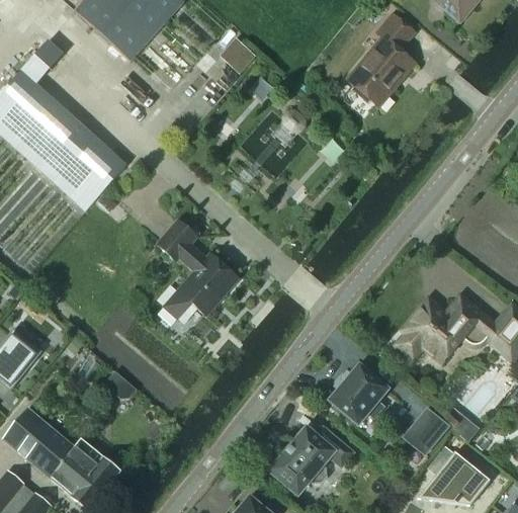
[(130,60),(182,0),(82,0),(74,9),(130,60)]
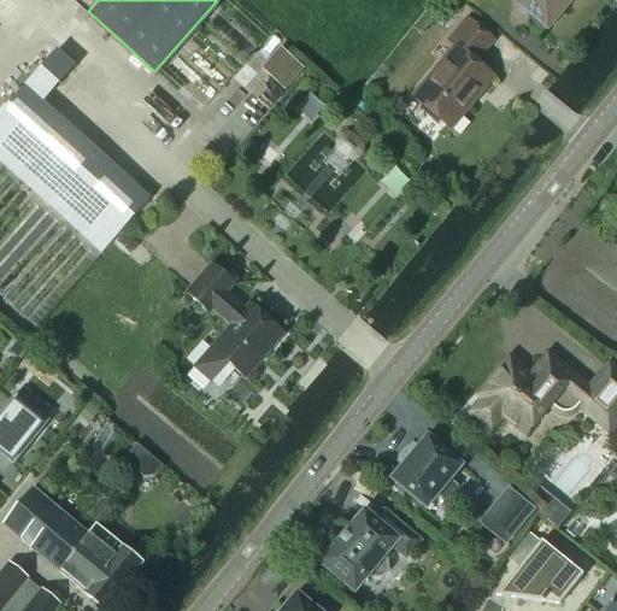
[(530,0),(553,18),(568,0),(530,0)]
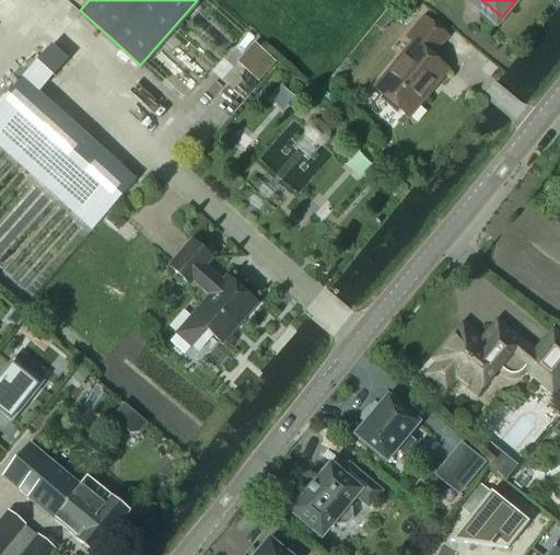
[(408,114),(447,67),(431,53),(447,34),(423,13),(406,34),(412,38),(374,84),(408,114)]
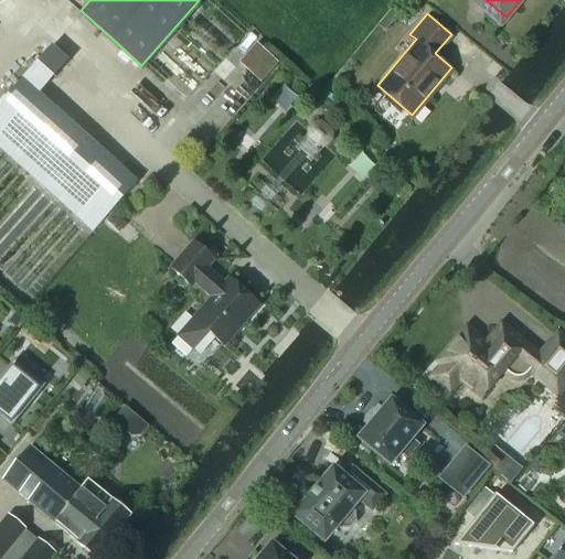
[(137,179),(39,90),(67,57),(51,43),(0,99),(0,144),(93,228),(137,179)]
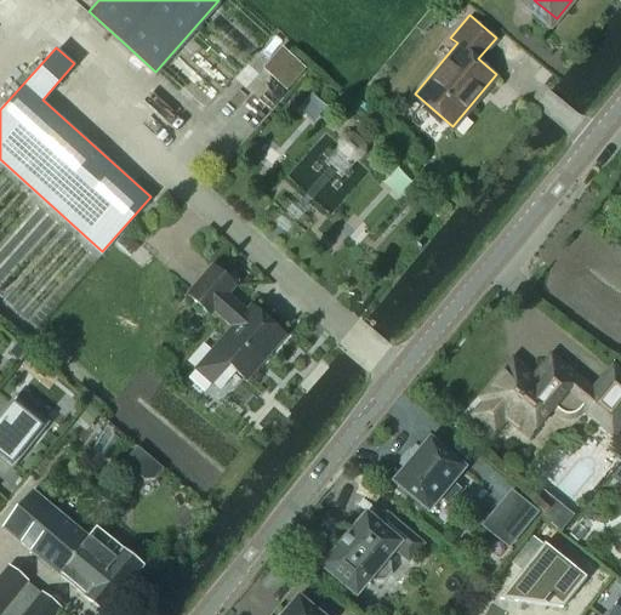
[(265,357),(285,332),(250,302),(246,307),(228,291),(235,283),(212,262),(187,291),(210,312),(214,308),(234,326),(198,369),(215,385),(232,365),(243,375),(258,357),(265,357)]
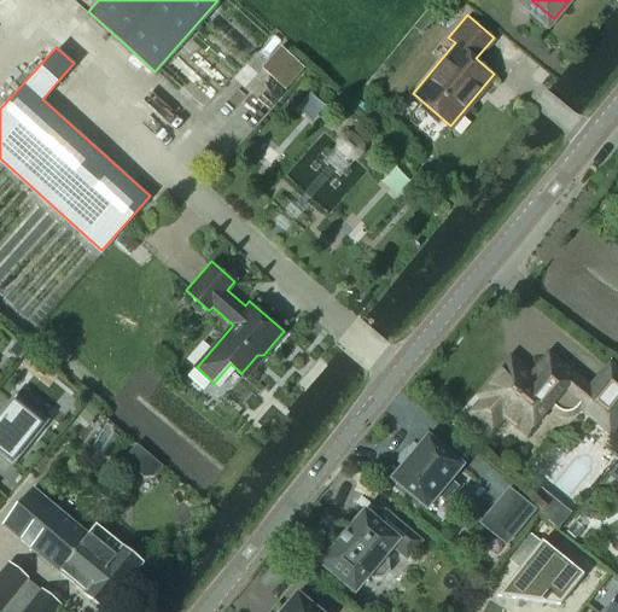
[(25,345),(16,338),(9,348),(17,355),(25,345)]
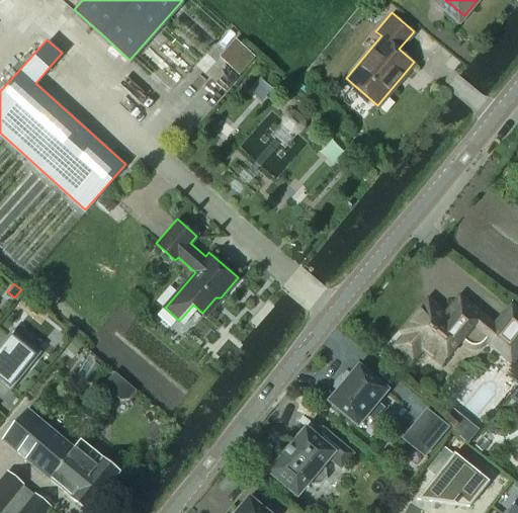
[(441,360),(470,326),(478,332),(488,320),(459,296),(445,314),(433,304),(423,305),(403,329),(406,332),(403,336),(401,341),(401,345),(404,349),(408,351),(413,351),(417,348),(421,344),(441,360)]
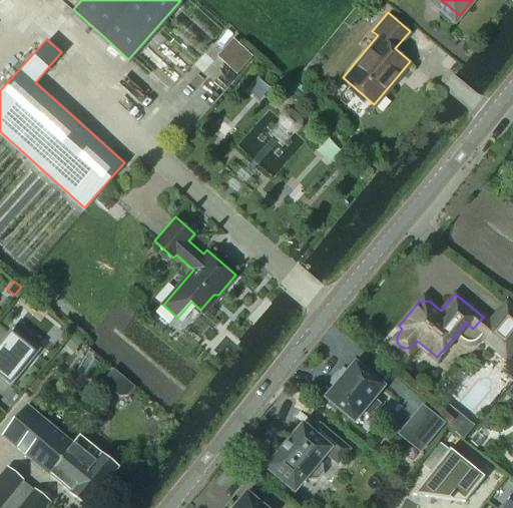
[(512,343),(512,308),(506,302),(486,325),(511,346),(512,343)]
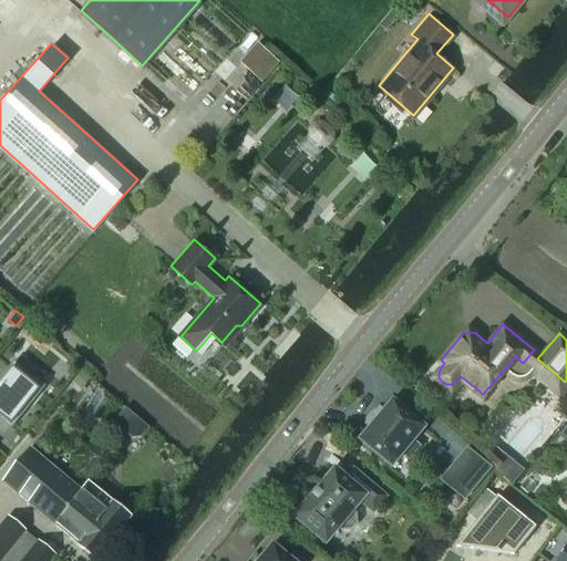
[(11,366),(0,378),(0,416),(9,424),(38,388),(11,366)]
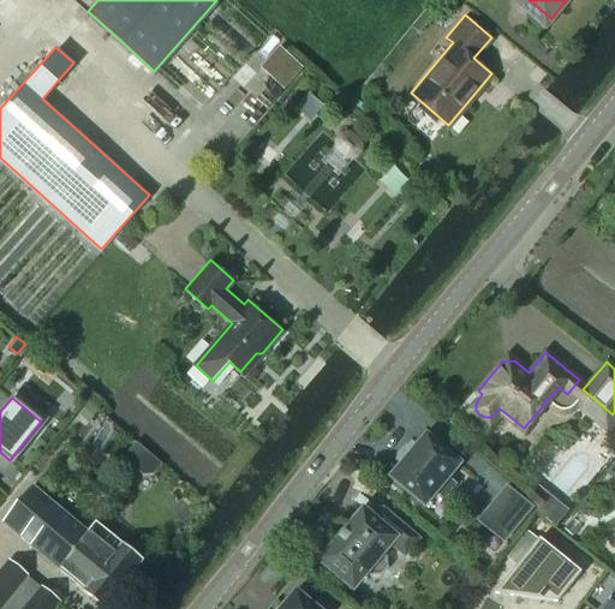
[(460,460),(425,431),(413,445),(411,442),(396,458),(400,461),(389,475),(424,503),(436,489),(443,495),(455,481),(448,476),(460,460)]
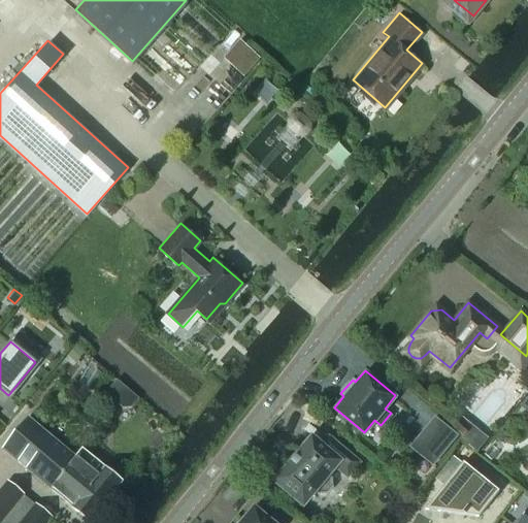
[(89,519),(121,480),(104,465),(103,465),(89,454),(81,448),(75,455),(27,416),(1,446),(23,463),(72,503),(71,505),(89,519)]
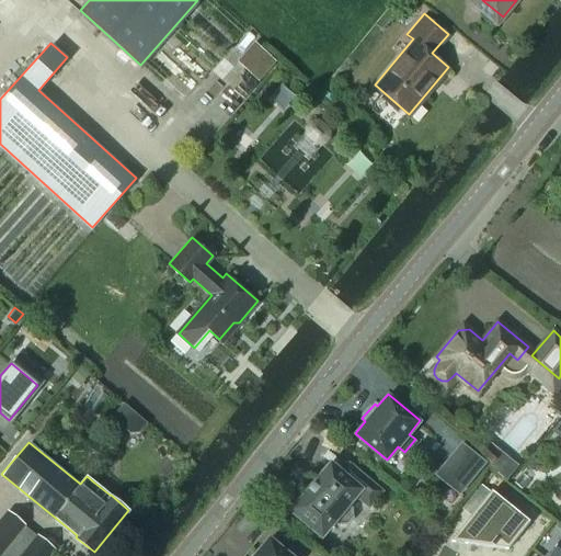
[(459,491),(484,461),(461,442),(436,472),(459,491)]
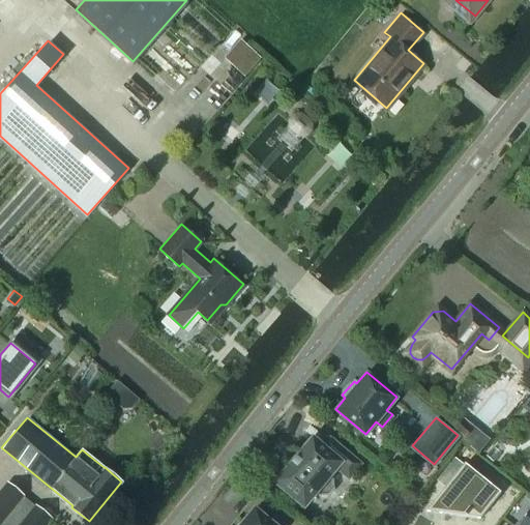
[(322,444),(312,437),(275,480),(303,504),(316,491),(319,493),(327,493),(332,486),(332,477),(329,474),(335,466),(348,476),(361,461),(329,435),(322,444)]
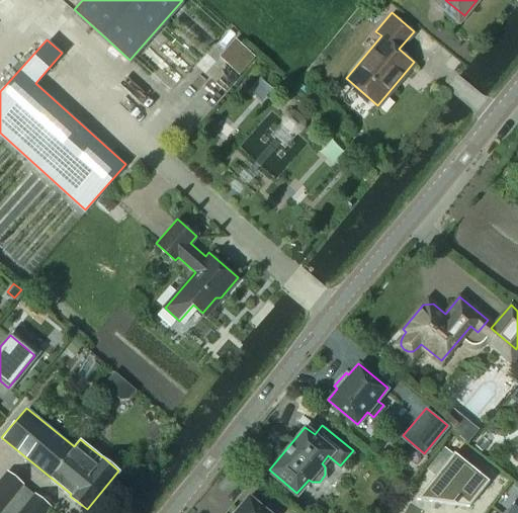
[(452,445),(419,487),(470,493),(487,472),(452,445)]
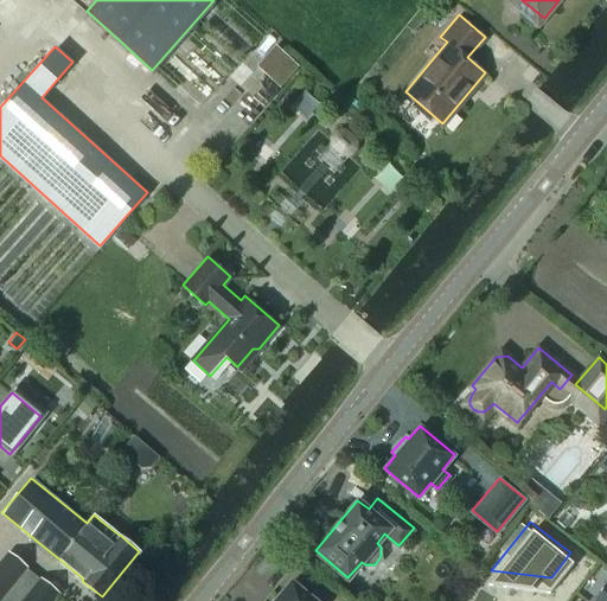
[(50,600),(58,592),(40,576),(39,577),(26,567),(27,566),(8,550),(0,560),(0,600),(50,600)]
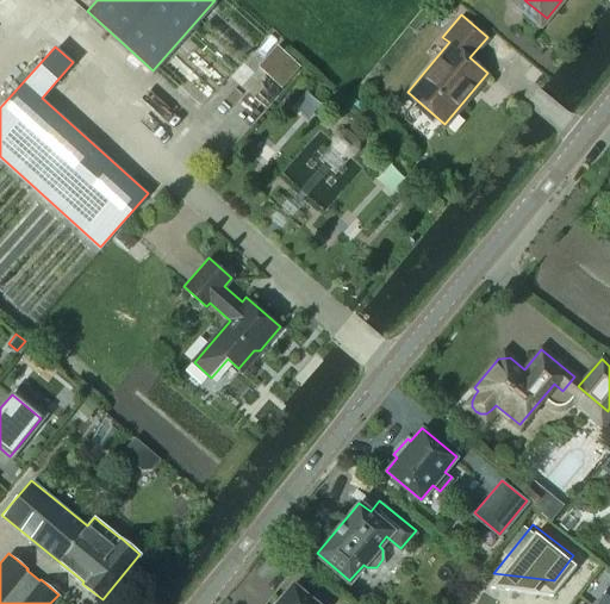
[(609,603),(609,581),(593,603),(592,603),(595,603),(596,603),(595,603),(609,603)]
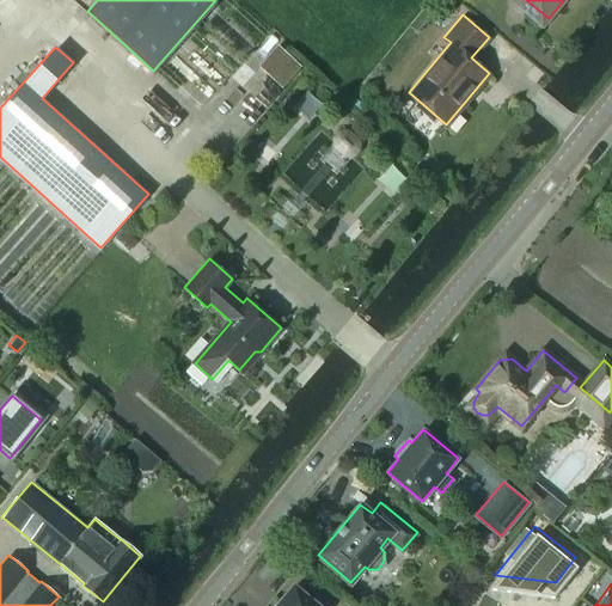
[(319,605),(293,585),(275,605),(319,605)]
